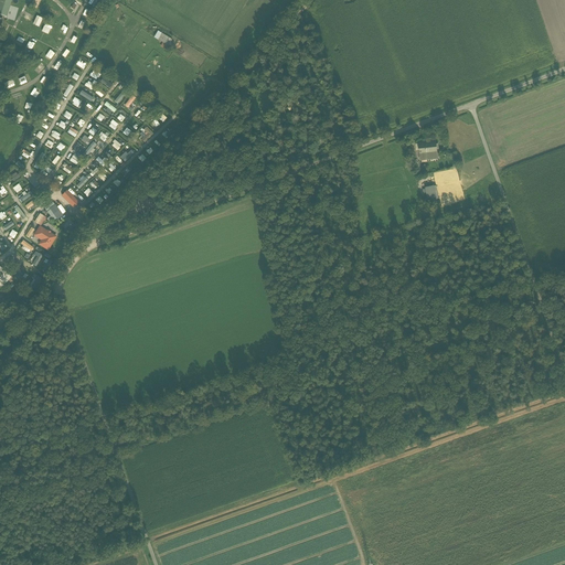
[(10,0),(0,0),(0,13),(6,16),(10,0)]
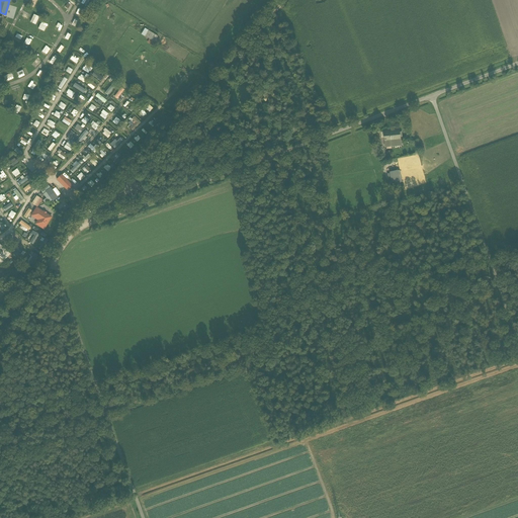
[(29,22),(35,24),(38,16),(32,14),(29,22)]
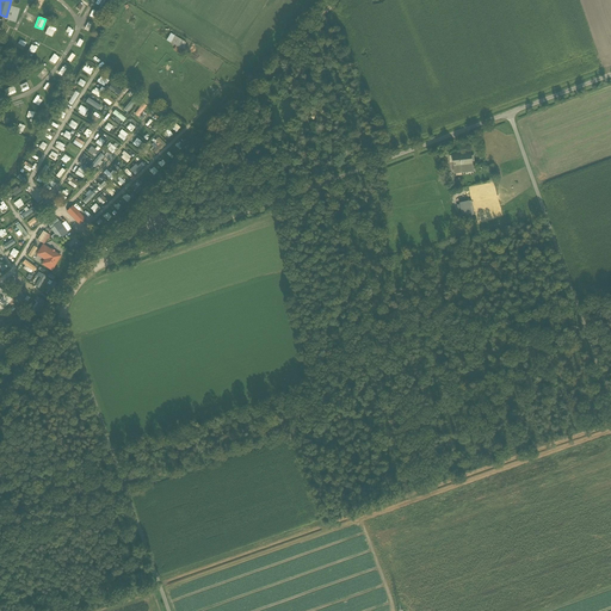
[(85,20),(80,26),(86,31),(91,25),(85,20)]
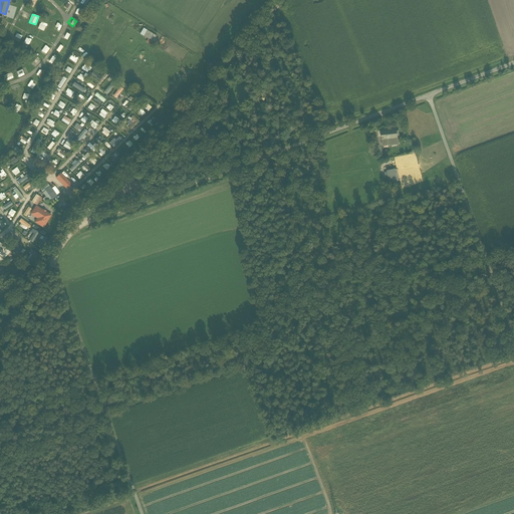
[(44,31),(47,24),(40,21),(37,28),(44,31)]
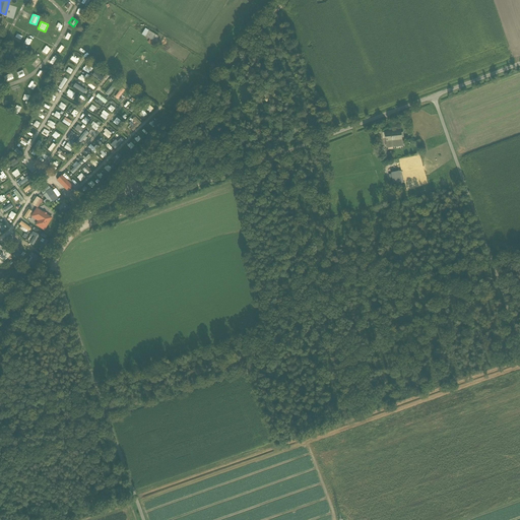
[(148,30),(145,37),(149,40),(154,43),(158,37),(148,30)]
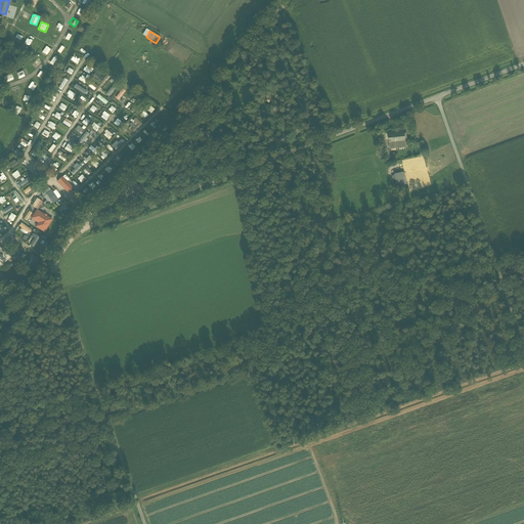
[(66,32),(62,38),(69,40),(72,34),(66,32)]
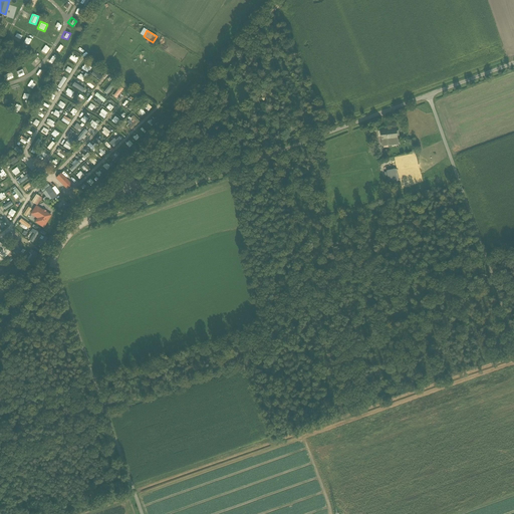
[(58,52),(62,47),(57,43),(53,48),(58,52)]
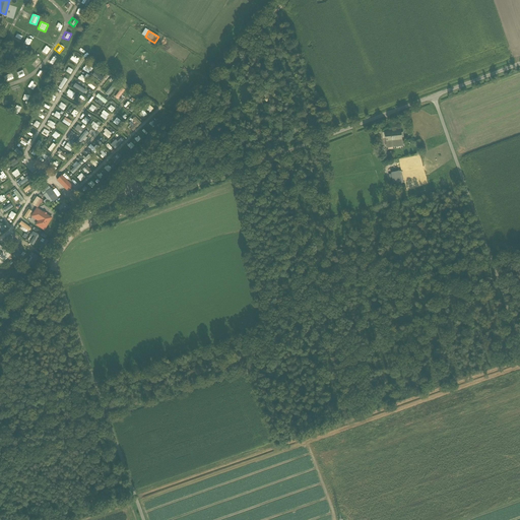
[(73,54),(69,59),(75,63),(79,59),(73,54)]
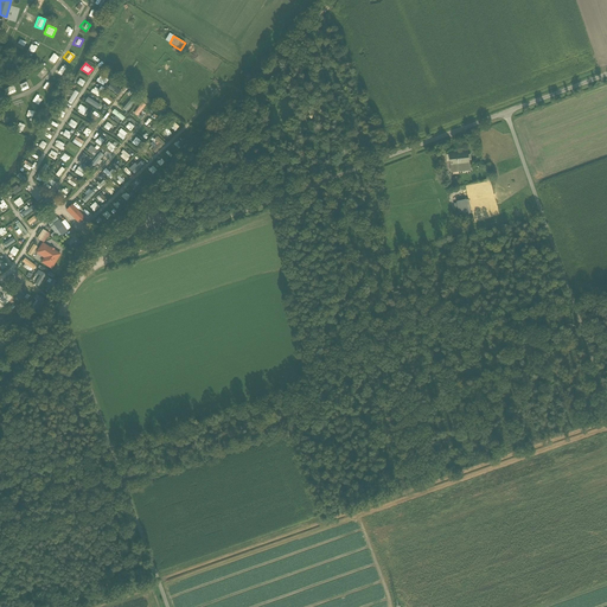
[(55,72),(61,75),(65,68),(59,65),(55,72)]
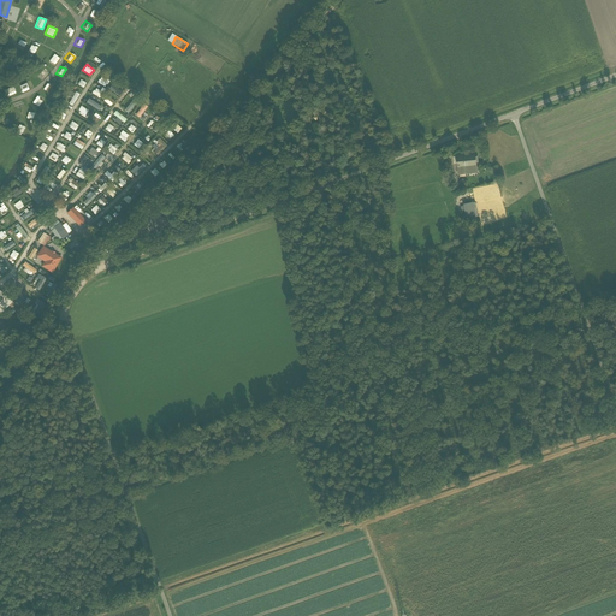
[(43,90),(52,93),(54,86),(46,82),(43,90)]
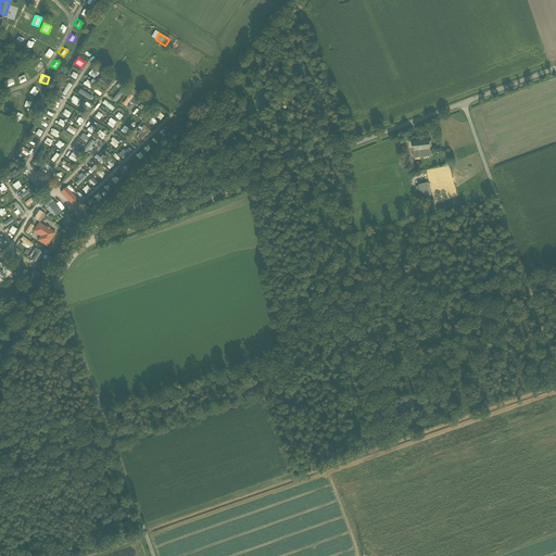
[(106,87),(110,84),(100,76),(98,79),(106,87)]
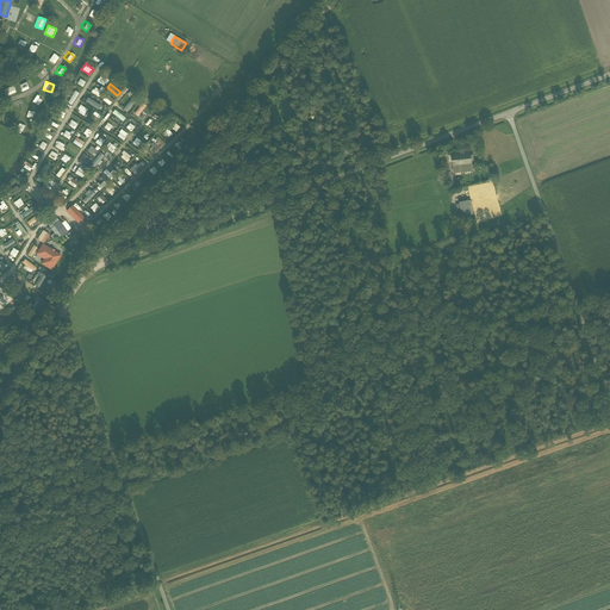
[(74,91),(67,101),(72,105),(79,94),(74,91)]
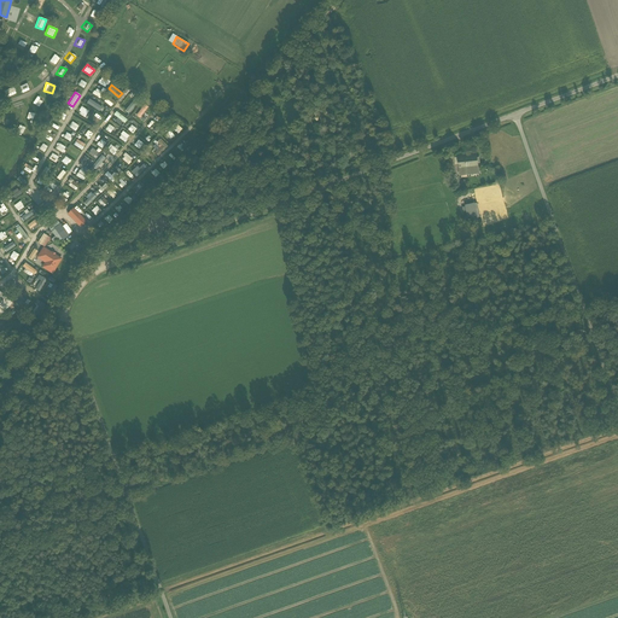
[(39,99),(40,97),(36,95),(33,103),(39,108),(42,101),(39,99)]
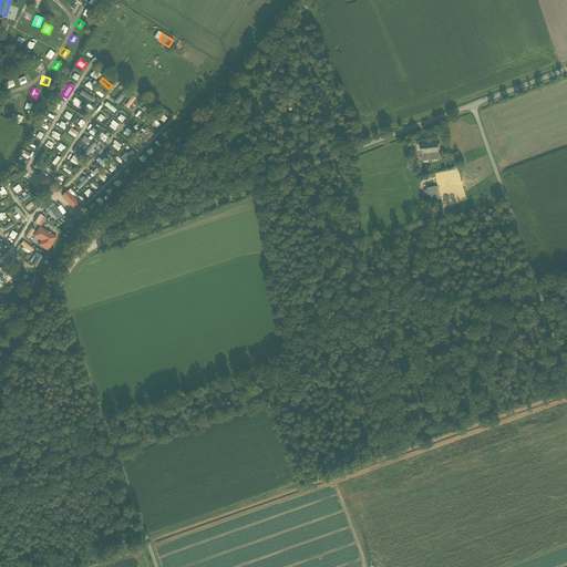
[(95,92),(101,98),(105,93),(100,88),(95,92)]
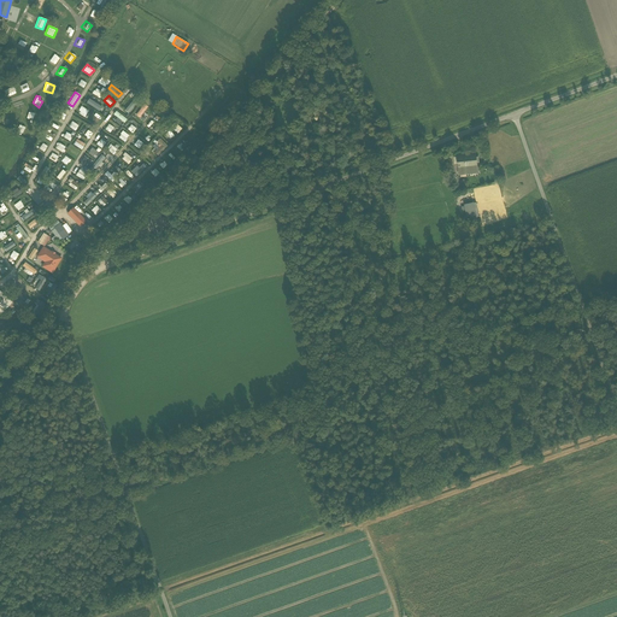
[(99,111),(101,107),(89,98),(86,103),(99,111)]
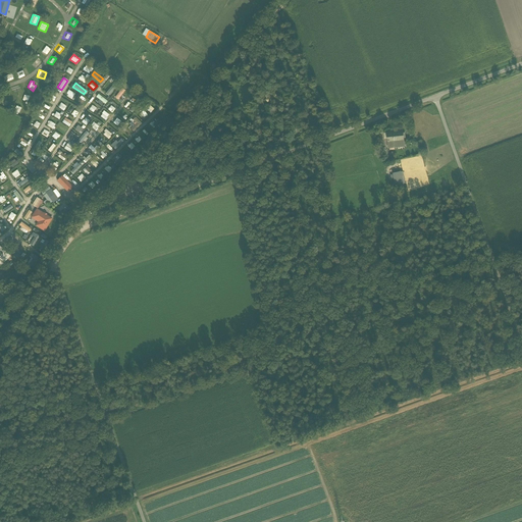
[(121,88),(114,97),(117,100),(125,91),(121,88)]
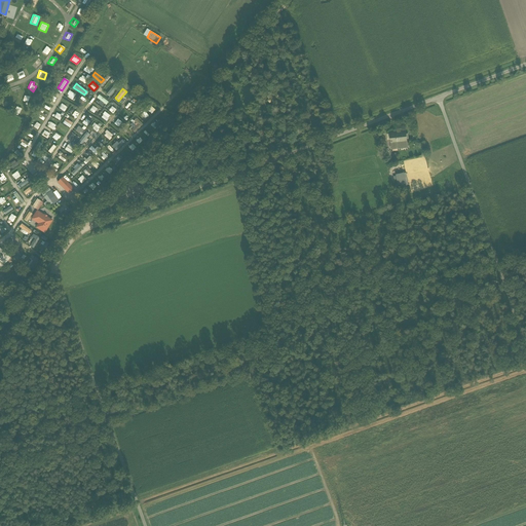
[(69,90),(66,96),(73,100),(76,95),(69,90)]
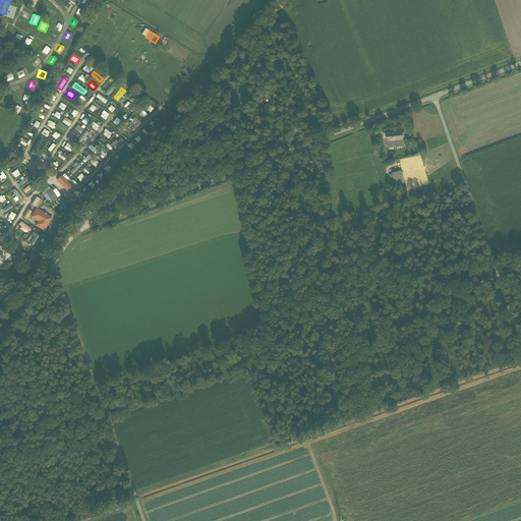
[(95,96),(105,104),(107,101),(98,94),(95,96)]
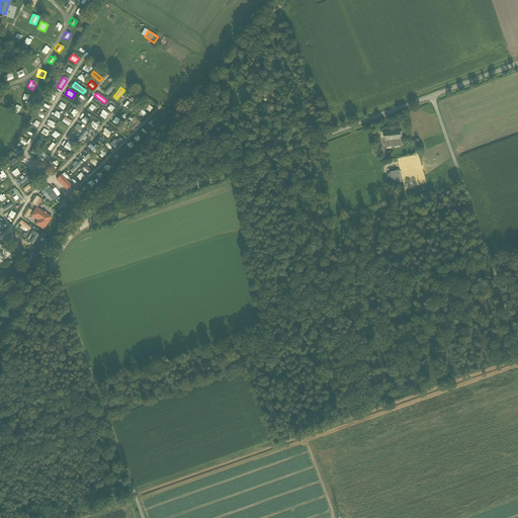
[(57,106),(63,110),(66,105),(60,101),(57,106)]
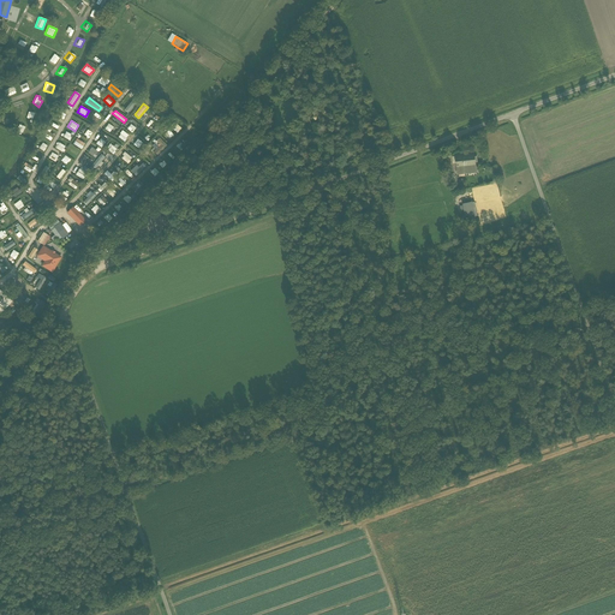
[(174,123),(171,127),(177,133),(181,129),(174,123)]
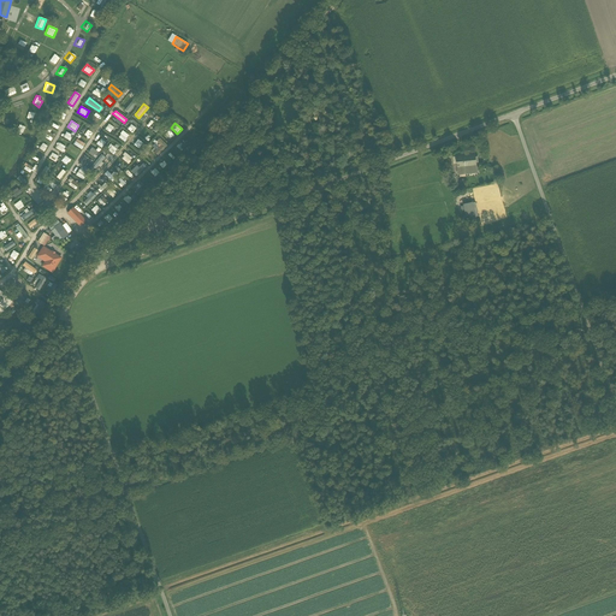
[(124,141),(129,135),(123,130),(118,137),(124,141)]
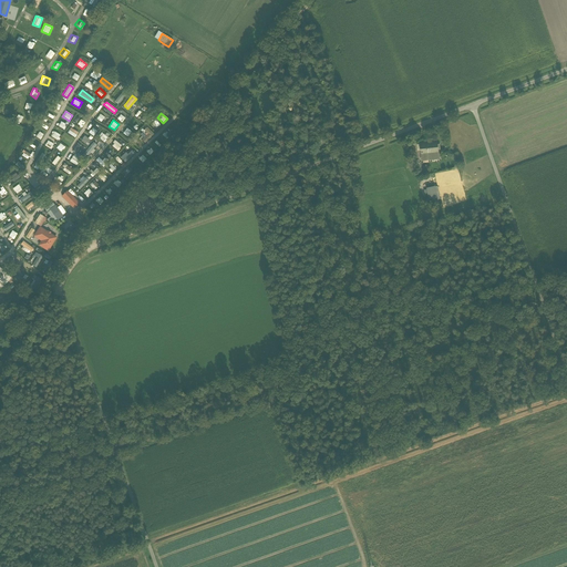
[(47,130),(50,124),(43,121),(40,126),(47,130)]
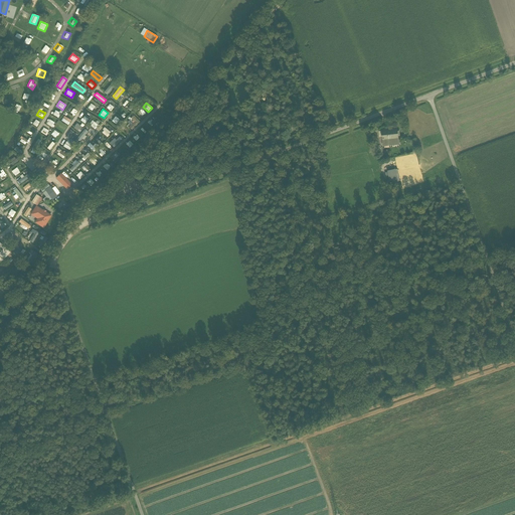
[(86,112),(81,116),(87,121),(91,117),(86,112)]
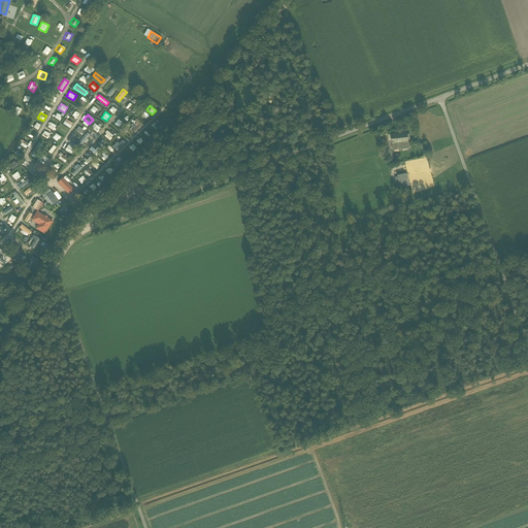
[(136,118),(132,122),(134,124),(130,129),(134,134),(143,125),(136,118)]
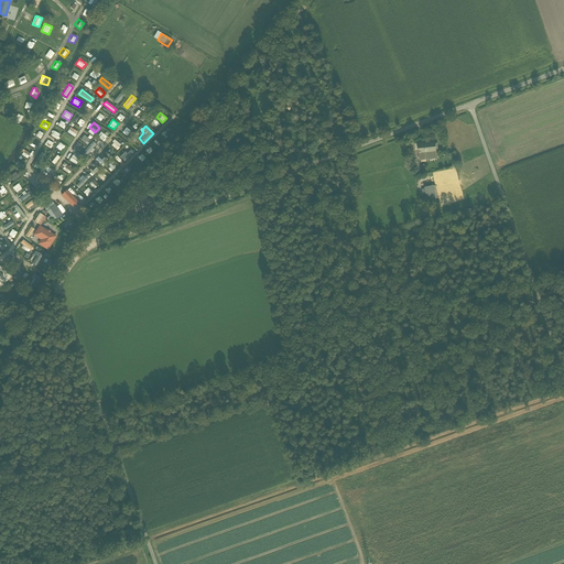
[(74,137),(77,132),(71,127),(66,131),(74,137)]
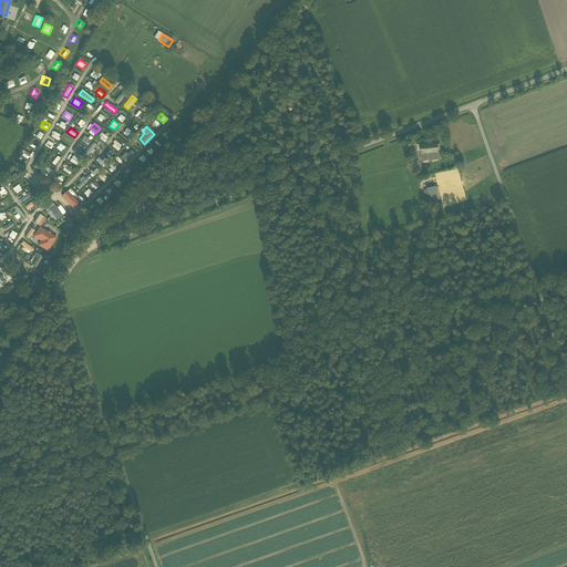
[(50,136),(58,141),(60,135),(53,131),(50,136)]
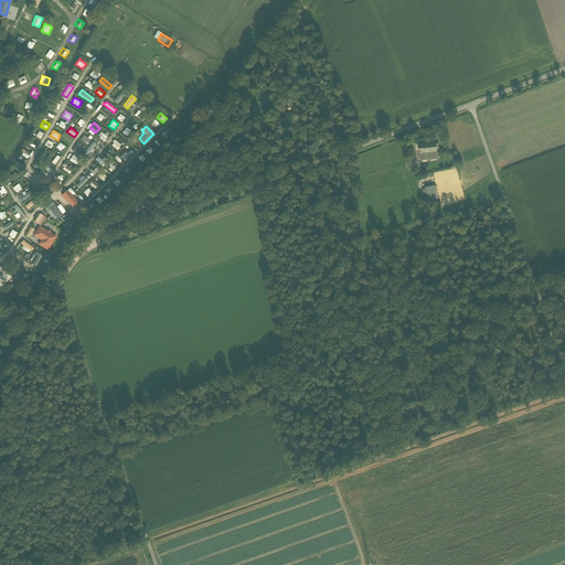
[(84,135),(80,140),(85,144),(89,139),(84,135)]
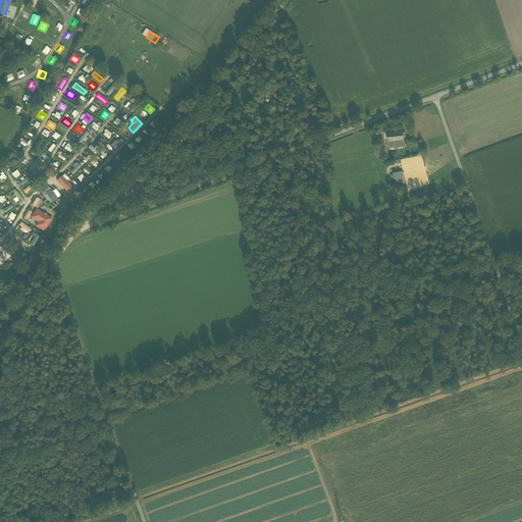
[(44,128),(41,134),(47,138),(50,133),(44,128)]
